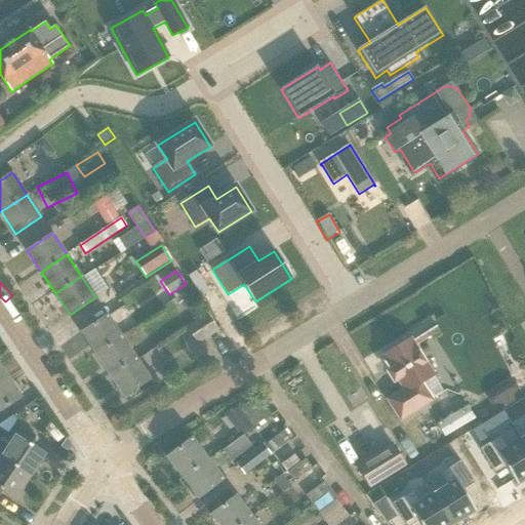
[(207,314),(187,327),(198,345),(218,331),(207,314)]
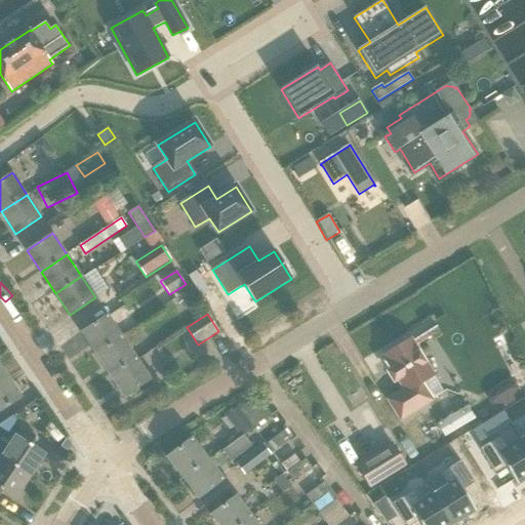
[(108,315),(81,332),(95,354),(122,336),(108,315)]
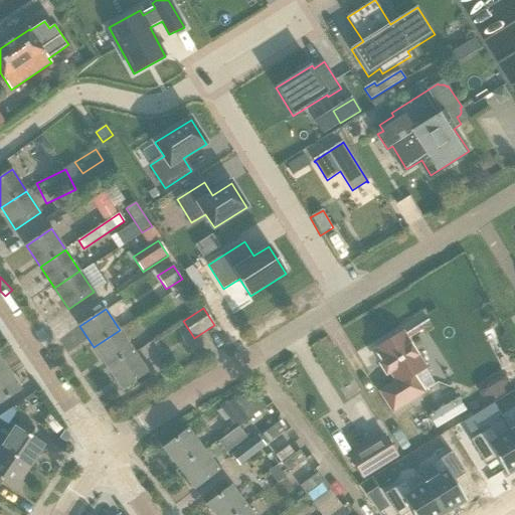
[(120,330),(94,347),(108,368),(134,351),(120,330)]
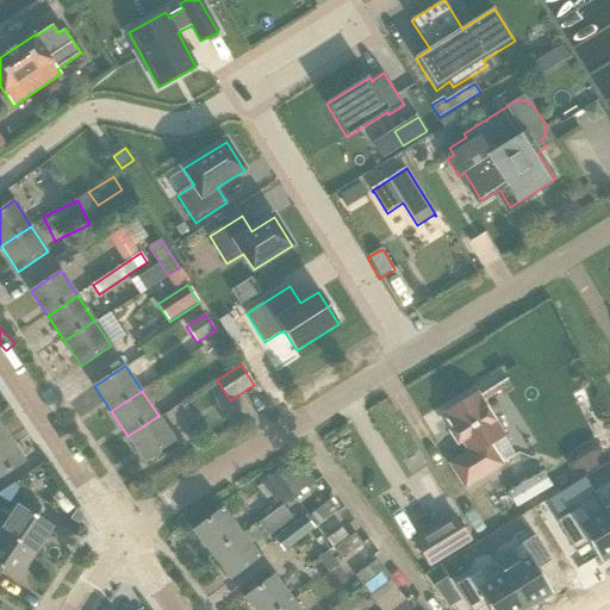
[(500,465),(487,443),(503,435),(479,397),(448,417),(471,453),(452,465),(466,487),(500,465)]
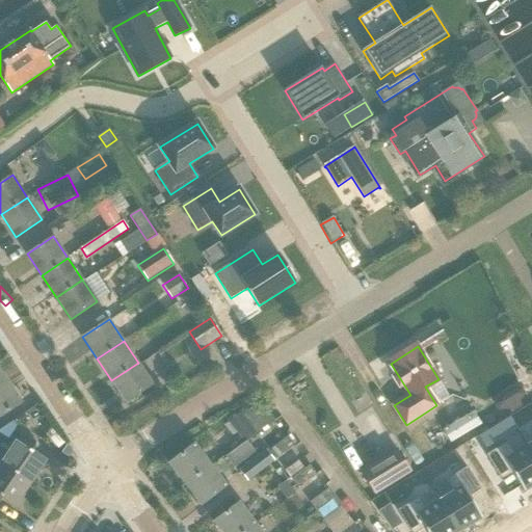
[(138,363),(111,380),(126,402),(153,384),(138,363)]
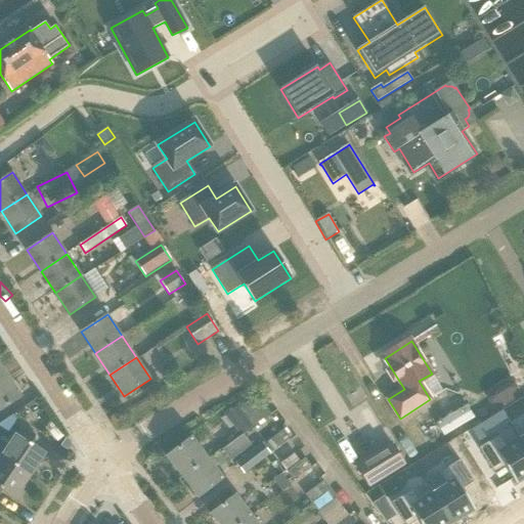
[(0,380),(0,411),(22,397),(7,376),(0,380)]
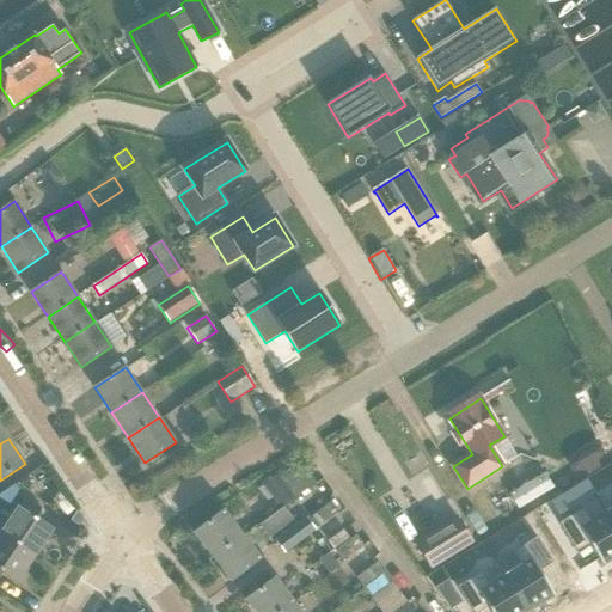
[(301,461),(281,477),(295,499),(317,483),(301,461)]
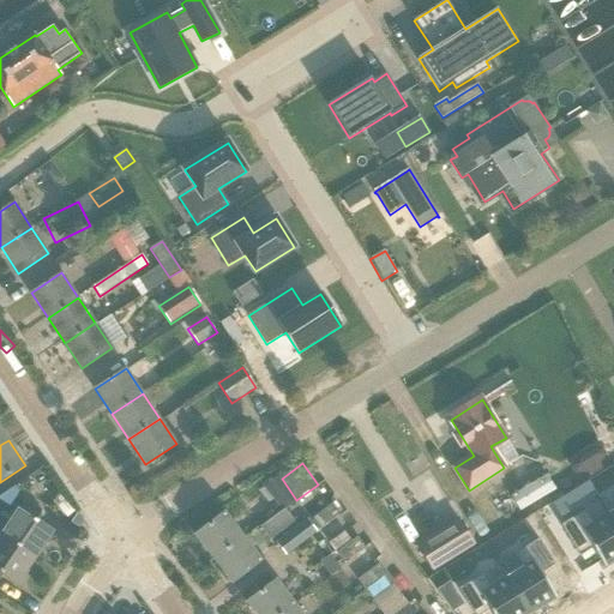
[(278,476),(265,486),(283,510),(296,500),(278,476)]
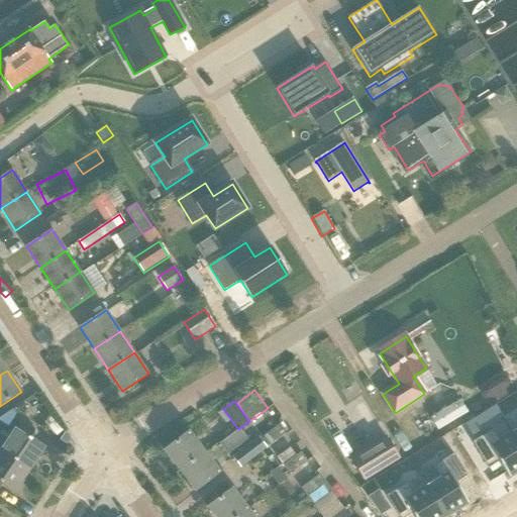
[(473,436),(490,425),(483,413),(466,424),(473,436)]
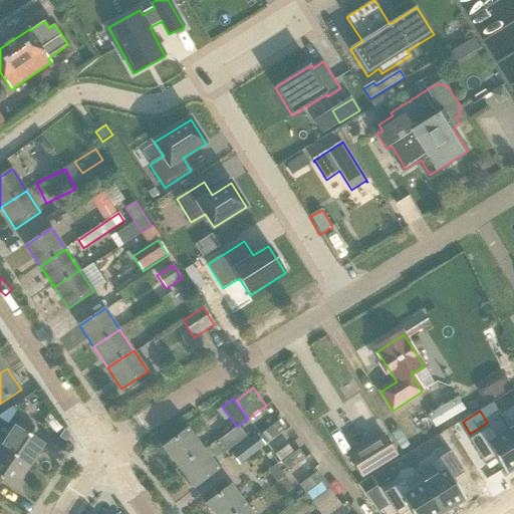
[(15,426),(0,448),(29,467),(44,445),(29,435),(34,427),(21,418),(16,426),(15,426)]
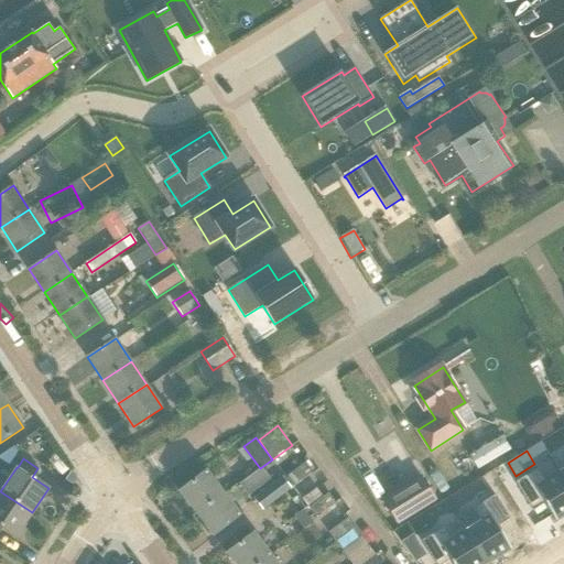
[(305,463),(288,477),(294,486),(313,472),(305,463)]
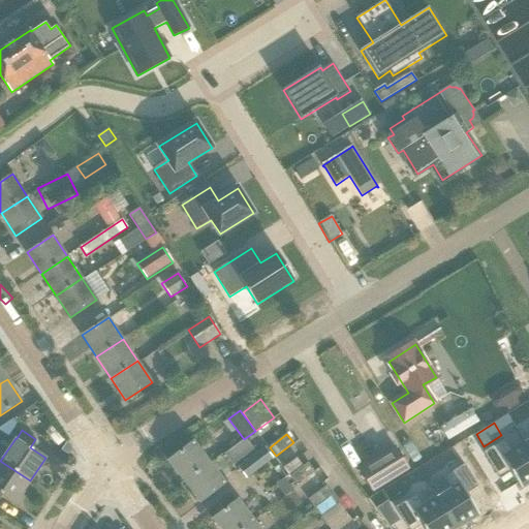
[(504,440),(484,453),(499,477),(510,470),(522,489),(528,484),(528,448),(525,442),(510,450),(504,440)]
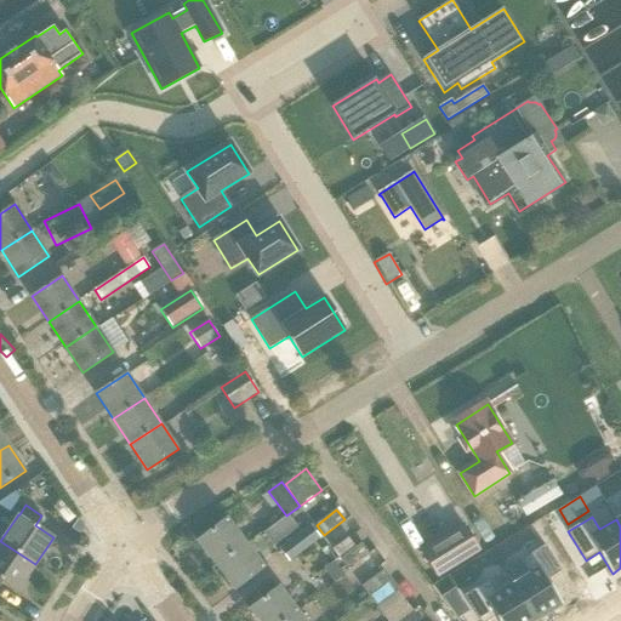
[(227,518),(198,540),(216,565),(246,542),(227,518)]
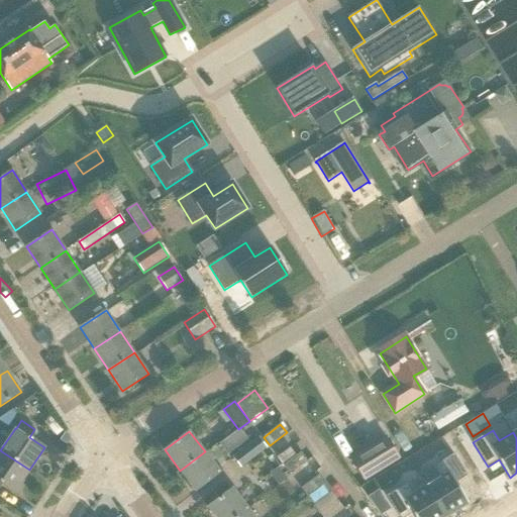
[(233,456),(241,468),(268,448),(259,437),(233,456)]
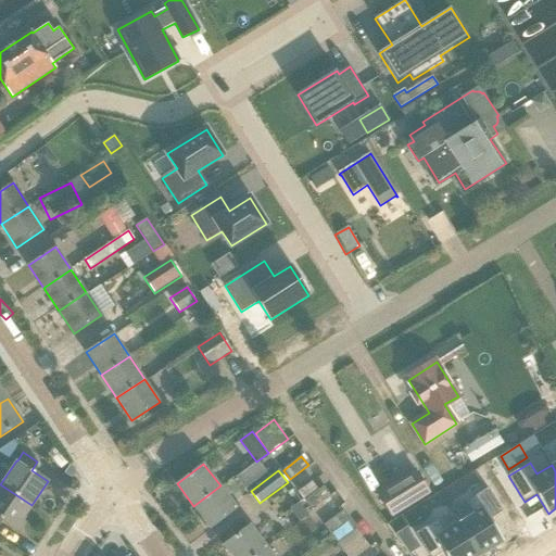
[(430,495),(416,470),(378,493),(392,518),(430,495)]
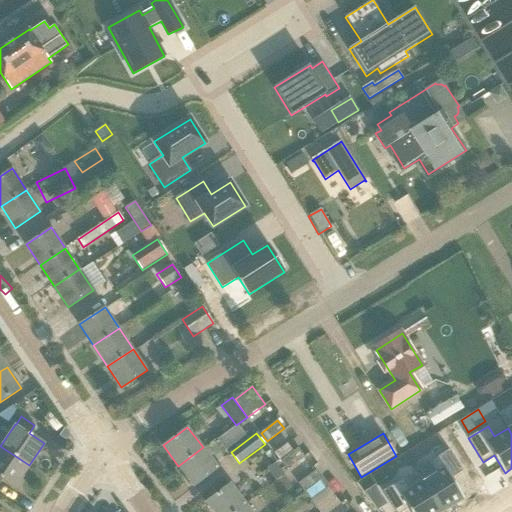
[(293,452),(288,444),(274,453),(280,461),(281,461),(288,469),(305,456),(298,448),(293,452)]
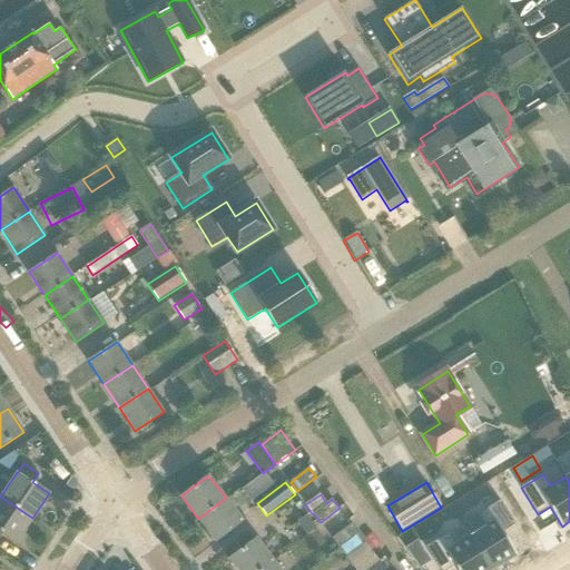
[(0,537),(3,532),(17,541),(32,518),(0,497),(0,495),(0,537)]
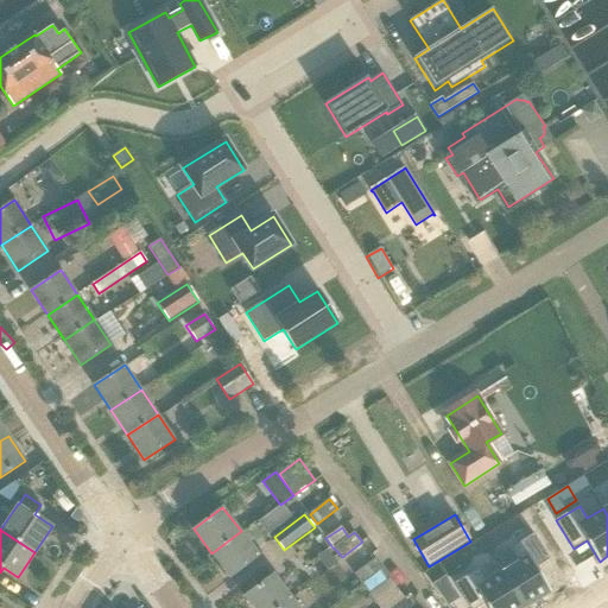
[(211,553),(230,577),(259,556),(241,531),(211,553)]
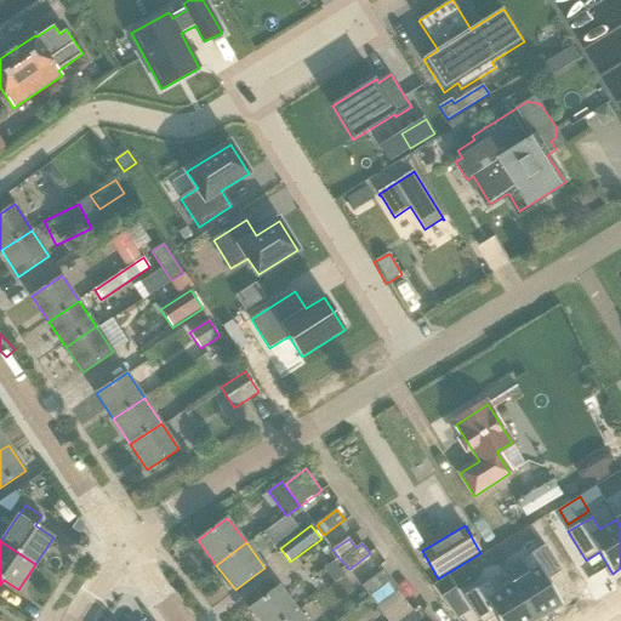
[(529,573),(513,584),(536,620),(564,604),(546,576),(559,568),(546,546),(522,560),(529,573)]
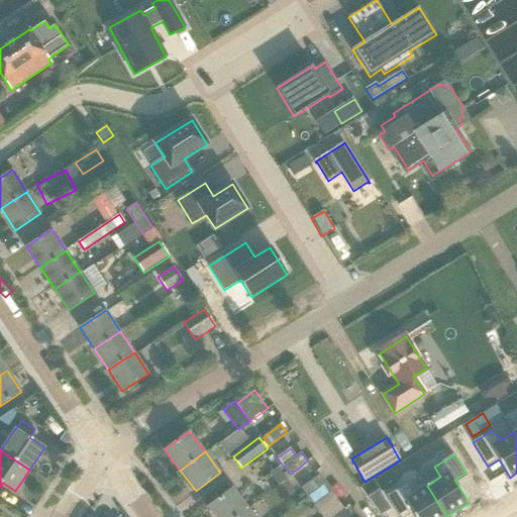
[(309,461),(301,468),(308,478),(316,472),(309,461)]
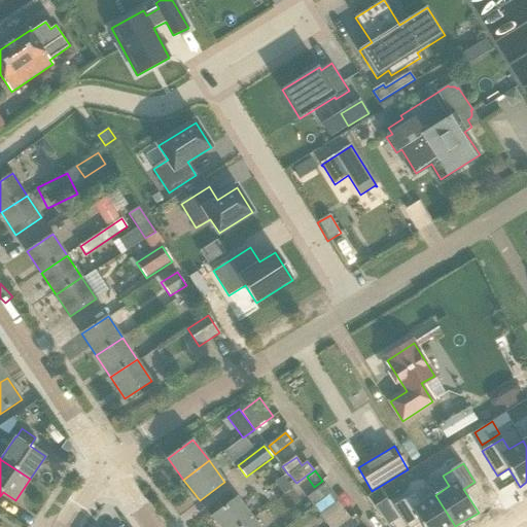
[(275,482),(283,493),(293,485),(285,475),(275,482)]
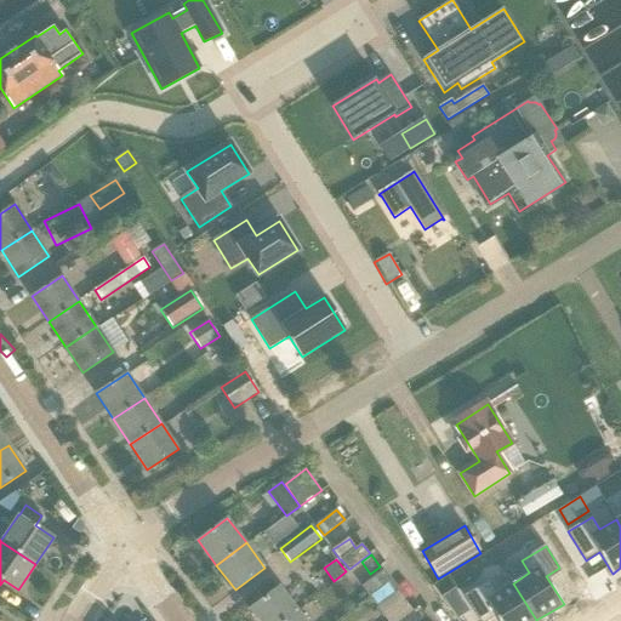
[(364,585),(362,586),(372,599),(377,608),(387,620),(420,620),(412,611),(402,596),(398,592),(382,571),(381,573),(364,585)]
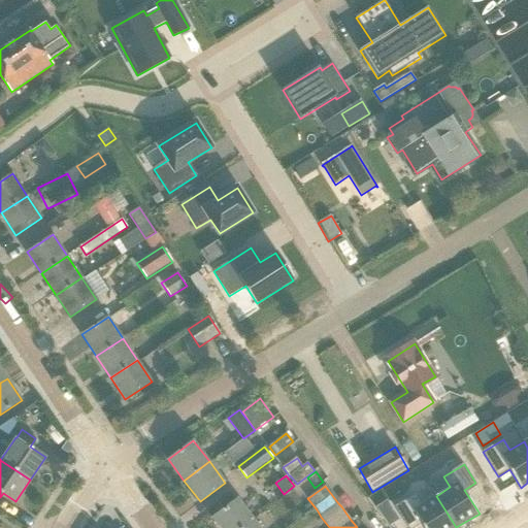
[(416,494),(395,506),(407,527),(415,527),(422,524),(423,527),(456,527),(436,496),(422,504),(416,494)]
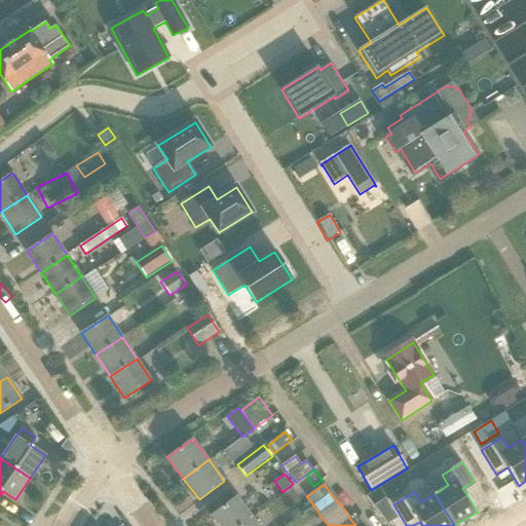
[(236,496),(212,516),(219,525),(240,525),(253,518),(236,496)]
